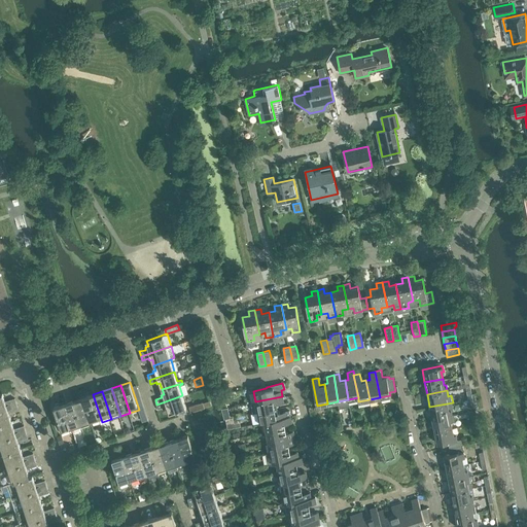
[(0,409),(16,403),(15,397),(5,400),(3,392),(0,393),(0,409)]
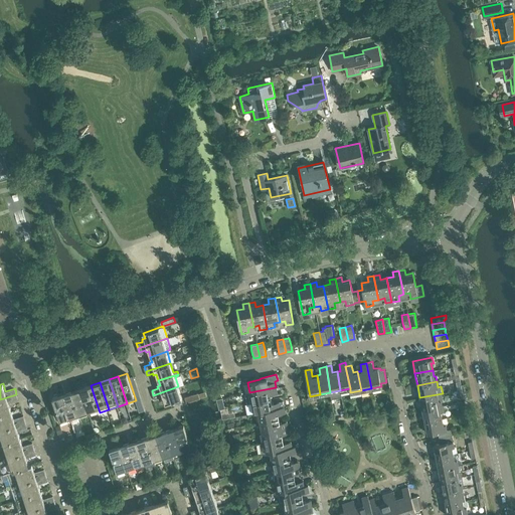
[(91,385),(81,388),(91,415),(100,412),(91,385)]
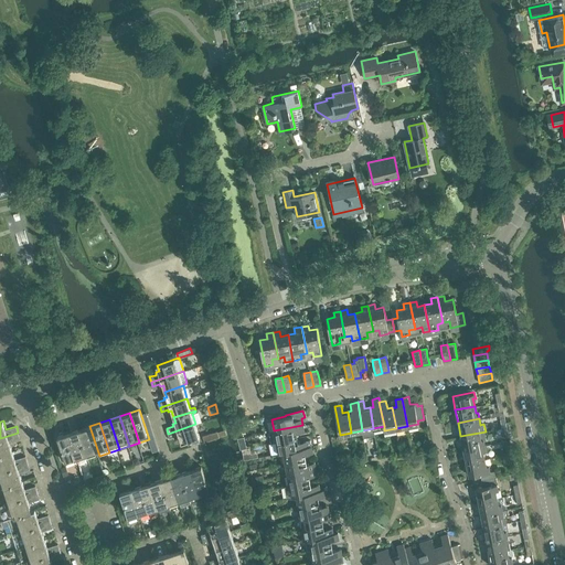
[(195,424),(168,434),(170,437),(176,436),(177,437),(180,437),(181,443),(200,436),(195,424)]
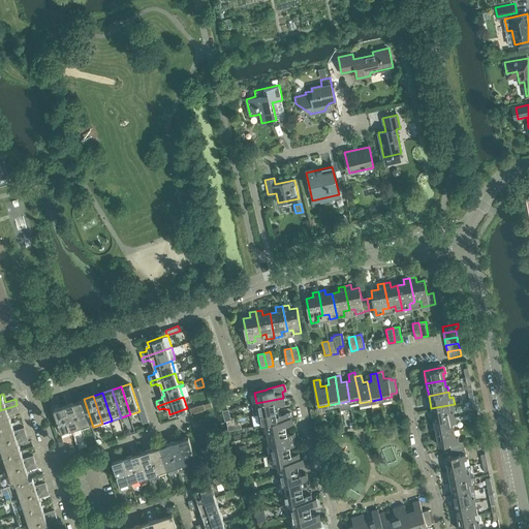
[(253,414),(258,413),(278,409),(277,405),(284,404),(283,398),(256,403),(251,404),(253,414)]
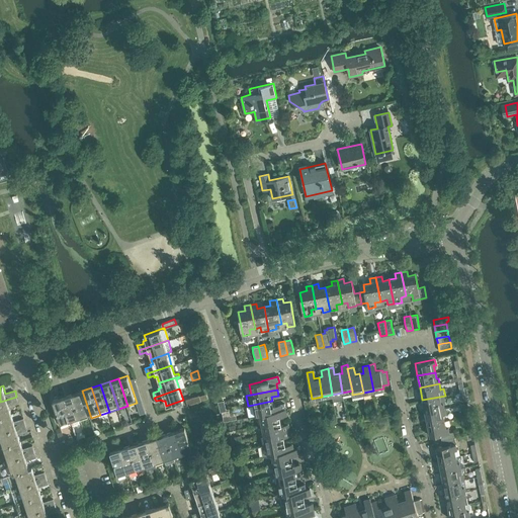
[(82,391),(73,394),(81,421),(91,418),(82,391)]
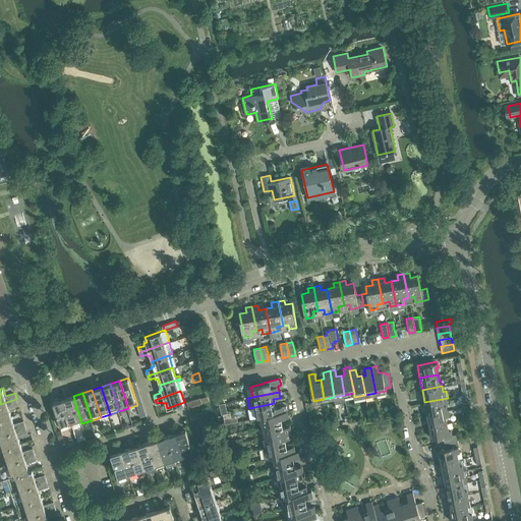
[(73,396),(63,399),(72,426),(81,423),(73,396)]
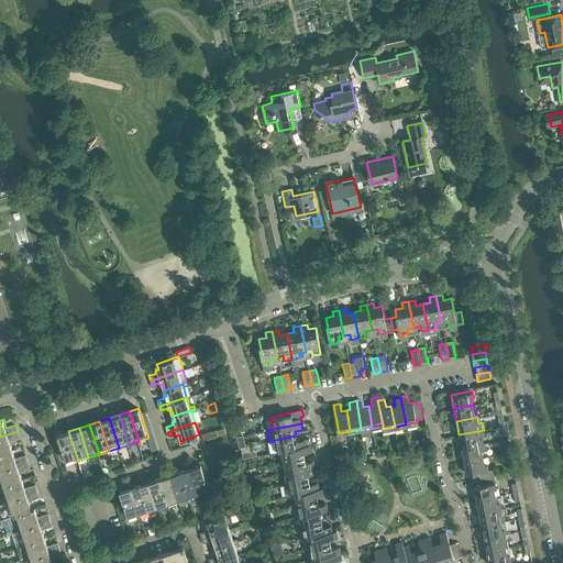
[(219,434),(218,429),(202,433),(205,440),(219,434)]
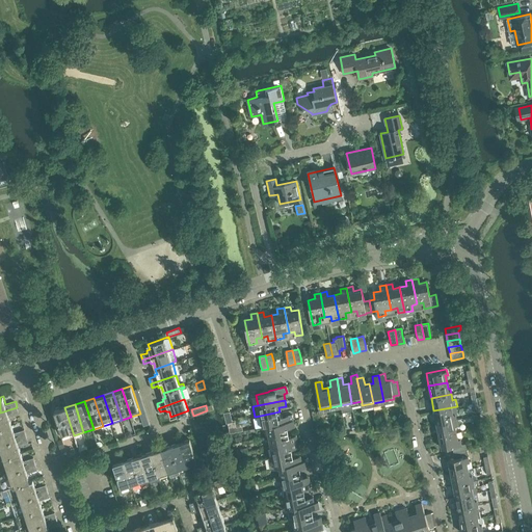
[(433,410),(436,423),(456,419),(455,414),(458,413),(457,406),(433,410)]
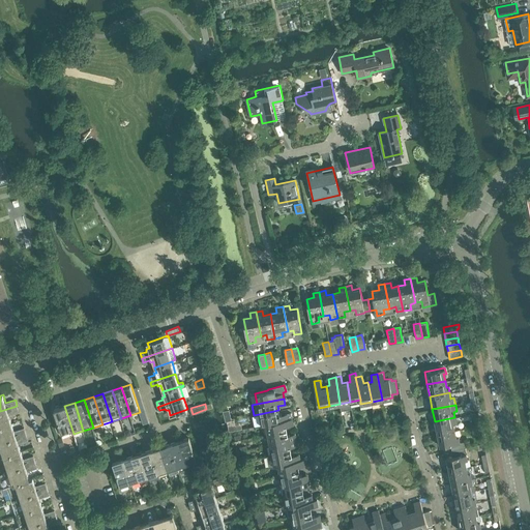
[(0,427),(12,423),(9,415),(19,412),(17,406),(0,411),(0,427)]
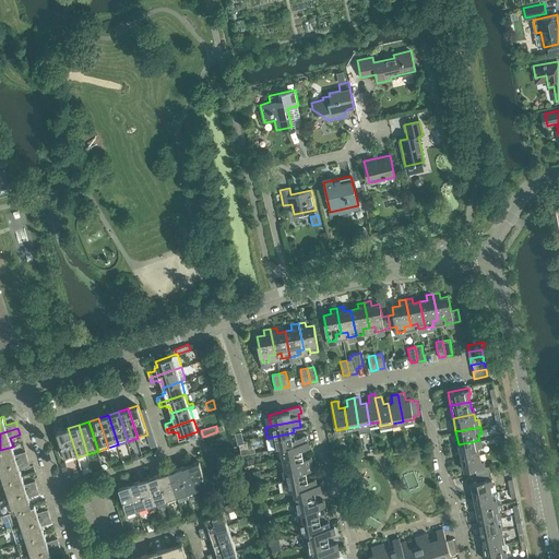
[(78,458),(68,428),(57,432),(67,461),(78,458)]
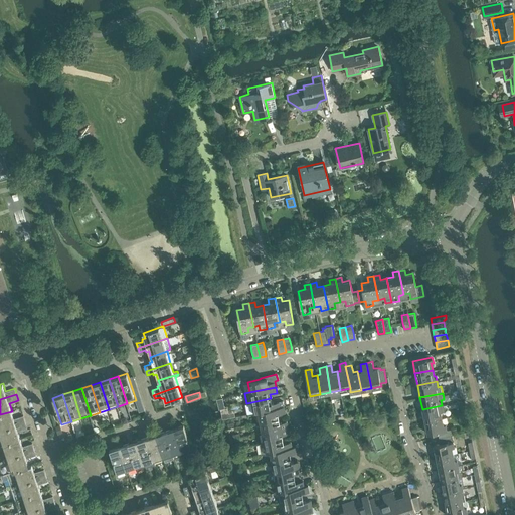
[(253,412),(258,412),(284,406),(283,400),(272,403),(271,398),(251,402),(253,411),(253,412)]
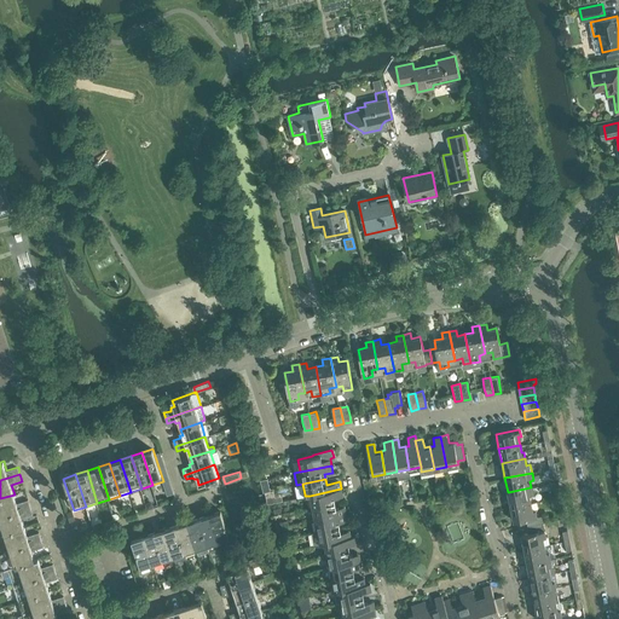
[(508,492),(510,505),(531,502),(530,493),(532,493),(531,487),(508,492)]
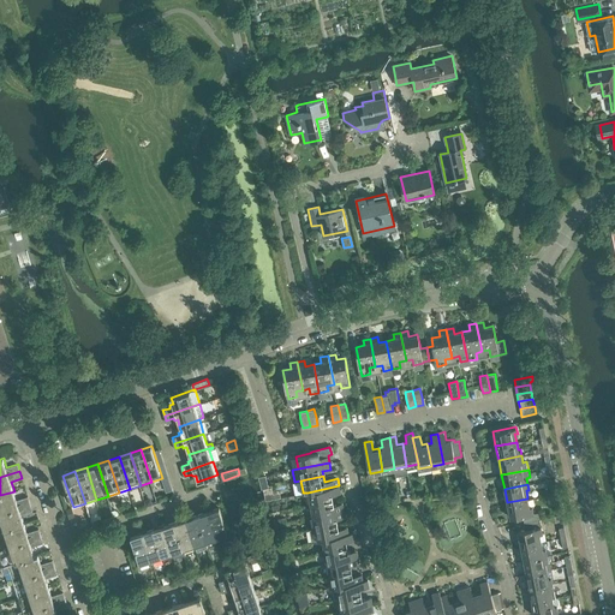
[(308,493),(310,505),(333,500),(332,495),(341,493),(339,485),(308,493)]
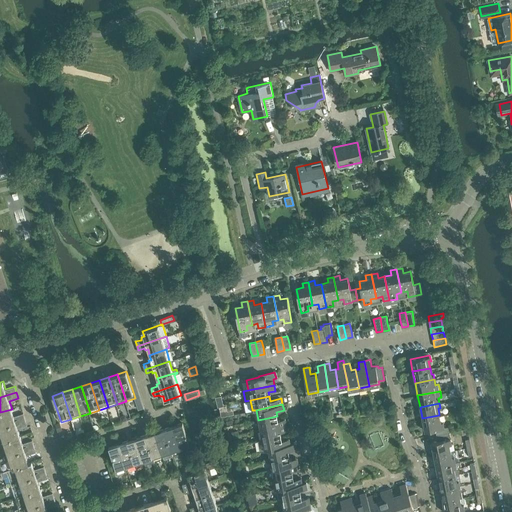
[(227,405),(220,407),(222,416),(234,413),(234,409),(228,411),(227,405)]
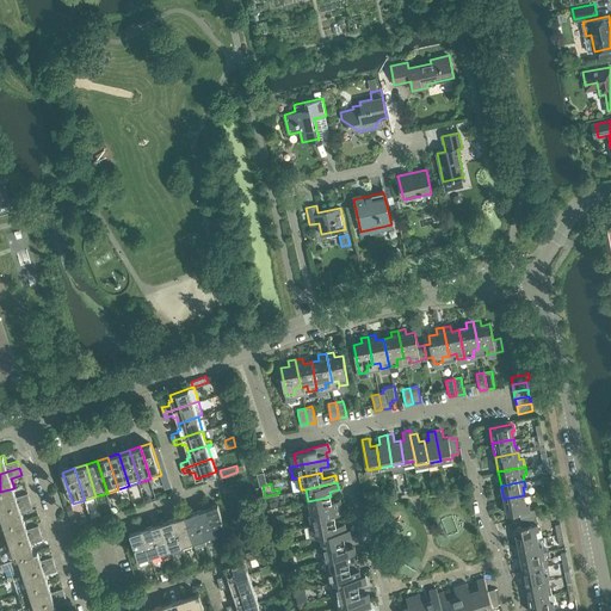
[(0,508),(30,500),(28,493),(17,497),(14,488),(0,492),(0,508)]
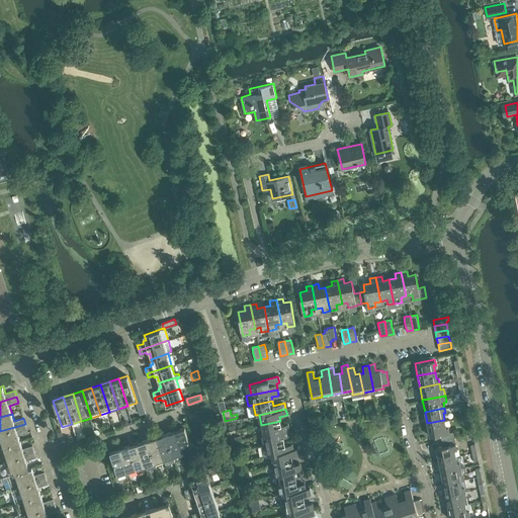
[(440,434),(442,440),(454,437),(453,431),(449,432),(448,426),(446,426),(444,420),(427,423),(430,436),(440,434)]
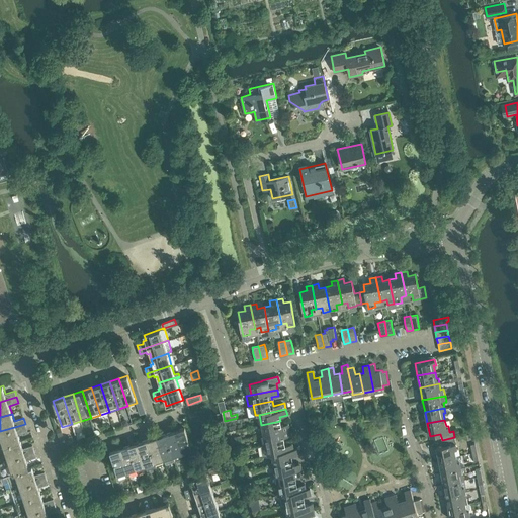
[(261,425),(263,435),(289,429),(288,423),(281,425),(280,421),(261,425)]
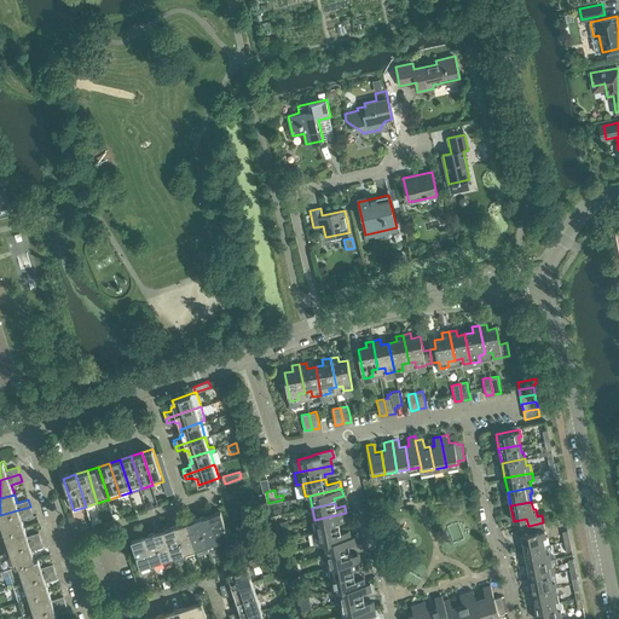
[(0,533),(24,526),(22,518),(33,514),(30,507),(0,515),(0,533)]
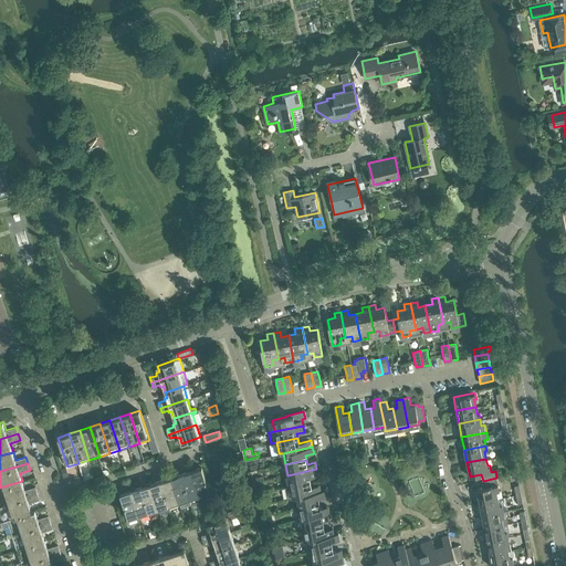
[(202,467),(191,470),(201,499),(212,495),(202,467)]
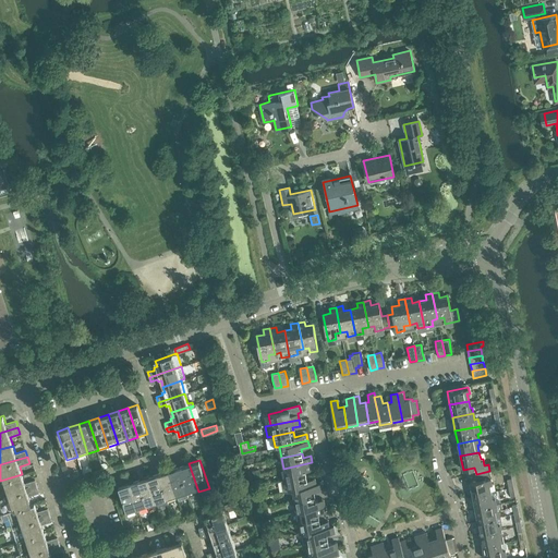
[(283,469),(286,480),(306,475),(305,471),(314,469),(312,462),(283,469)]
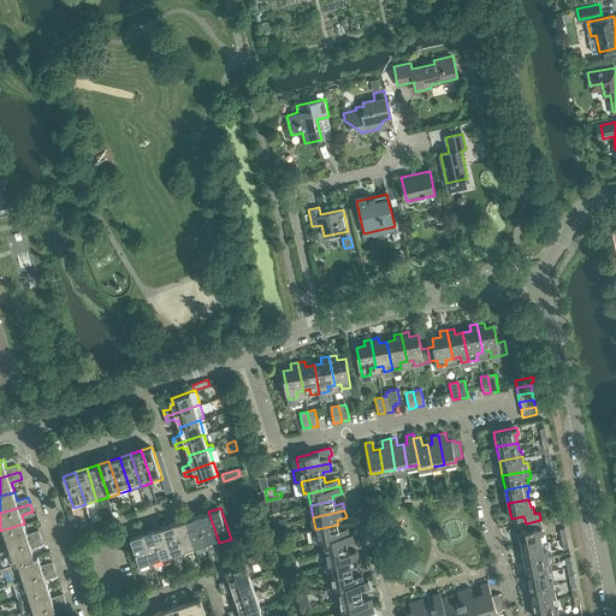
[(208,511),(197,515),(208,546),(219,543),(208,511)]
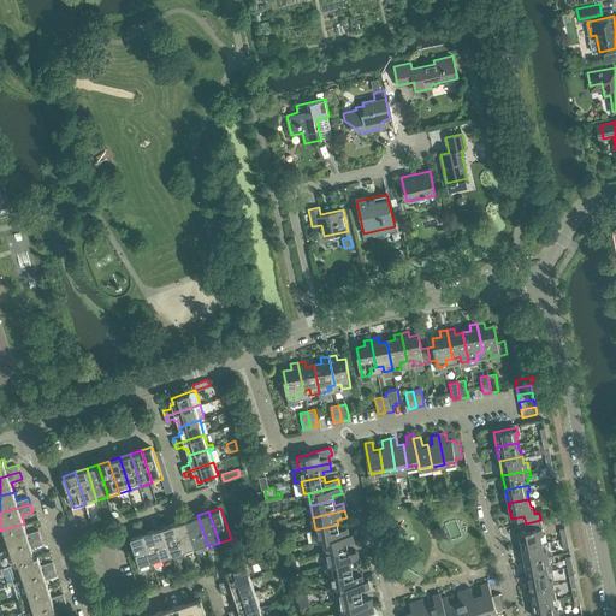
[(197,515),(187,519),(197,550),(208,546),(197,515)]
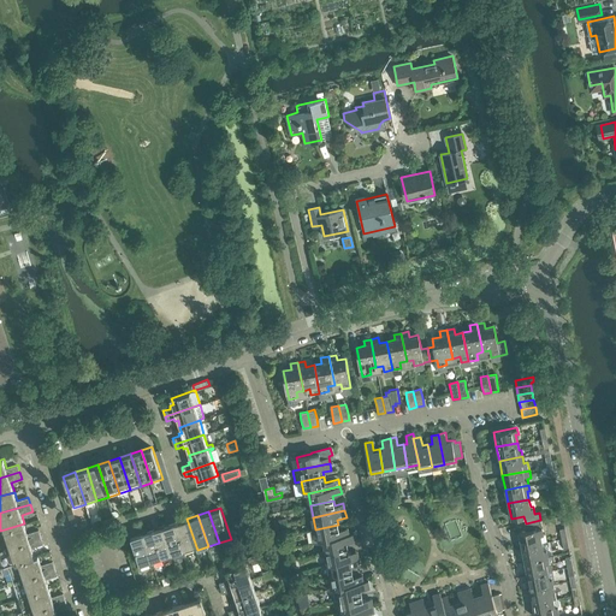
[(187,519),(176,522),(187,554),(197,550),(187,519)]
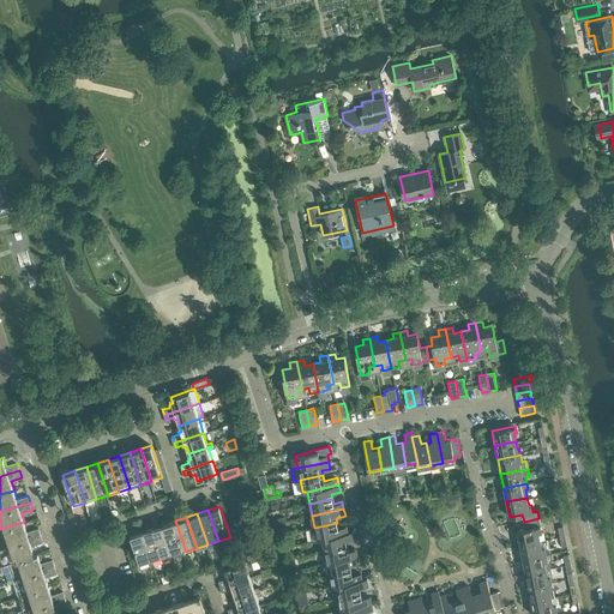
[(517,530),(519,545),(540,541),(539,533),(541,533),(540,525),(539,518),(524,522),(525,528),(517,530)]
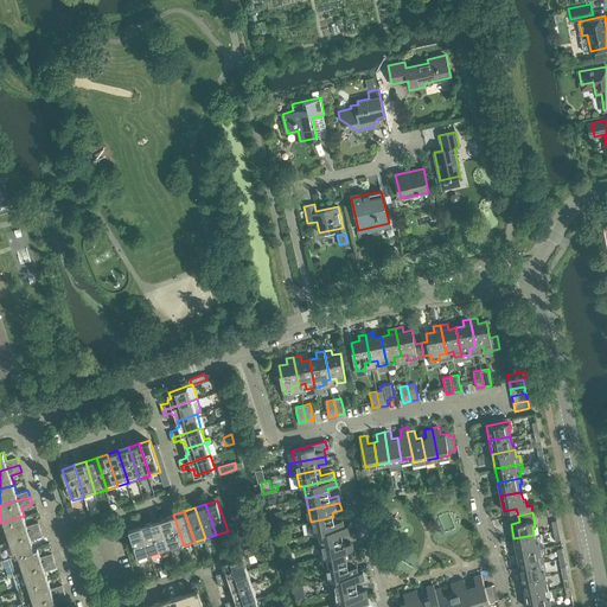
[(173,515),(163,518),(173,549),(184,545),(173,515)]
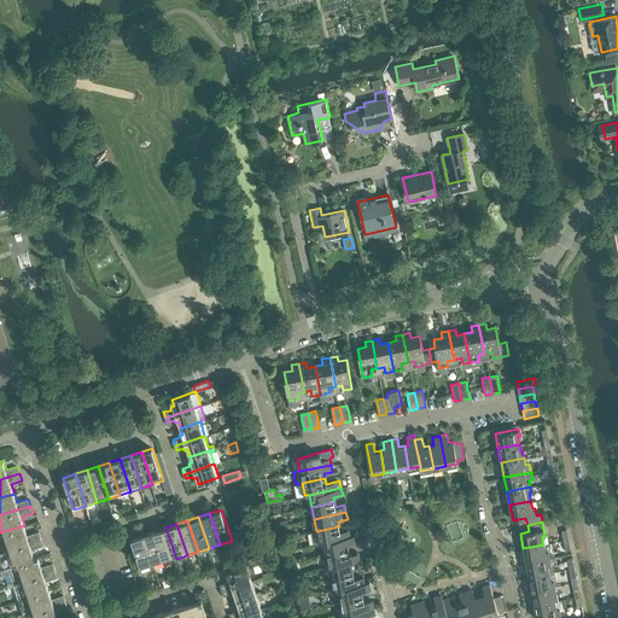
[(0,551),(41,538),(39,531),(28,535),(24,525),(0,532),(0,551)]
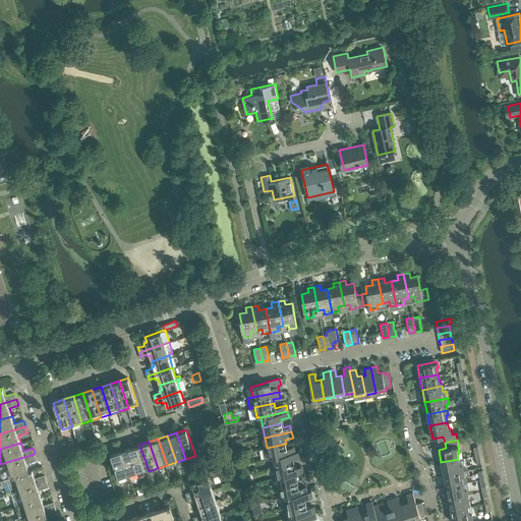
[(265,459),(269,458),(295,452),(294,446),(287,448),(286,444),(267,448),(263,448),(265,459)]
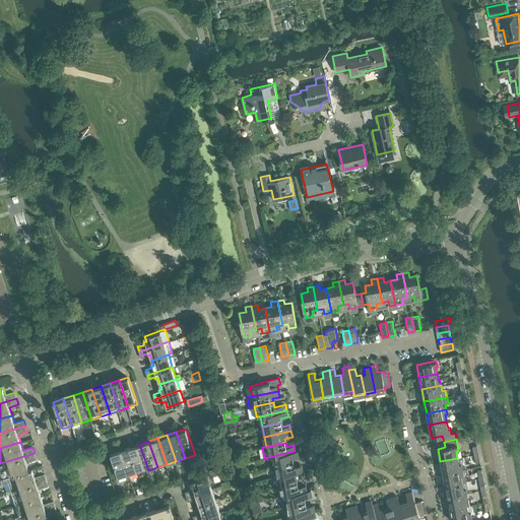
[(139,444),(130,447),(139,473),(148,470),(139,444)]
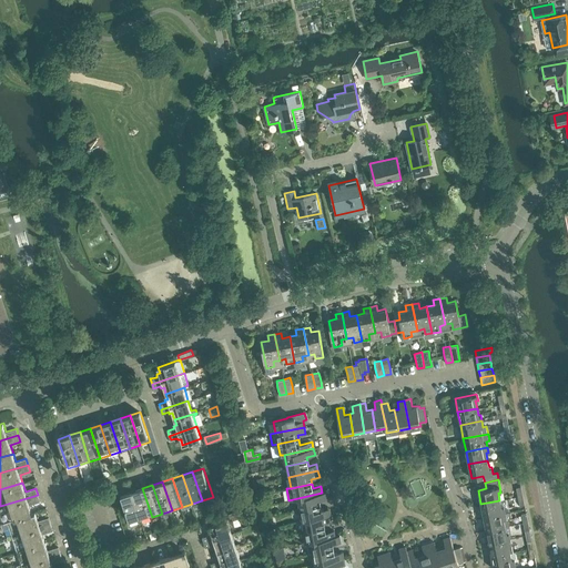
[(142,488),(132,492),(141,520),(152,517),(142,488)]
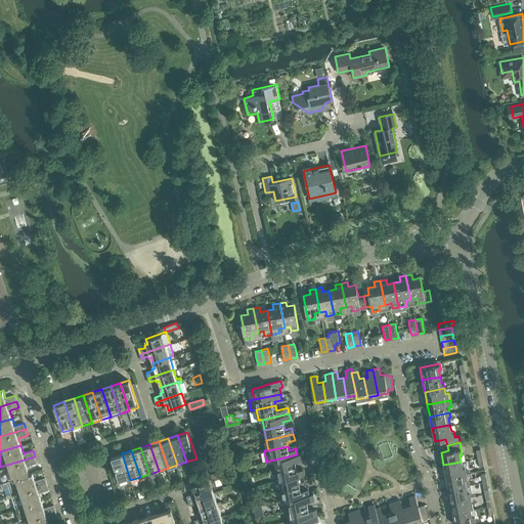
[(130,480),(122,453),(112,456),(121,484),(130,480)]
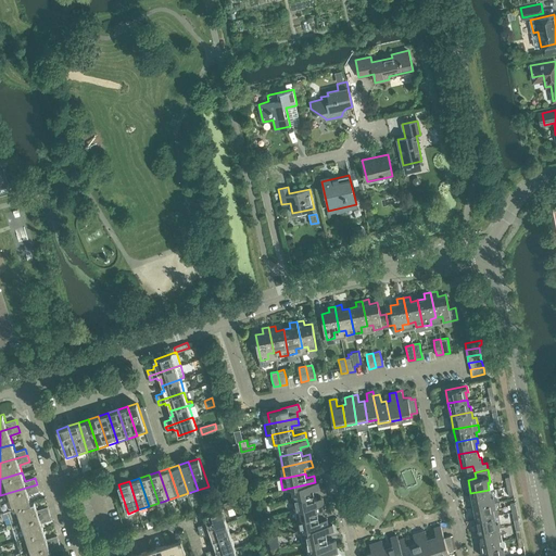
[(289,500),(293,498),(314,494),(313,490),(320,488),(319,481),(315,482),(287,489),(289,500)]
